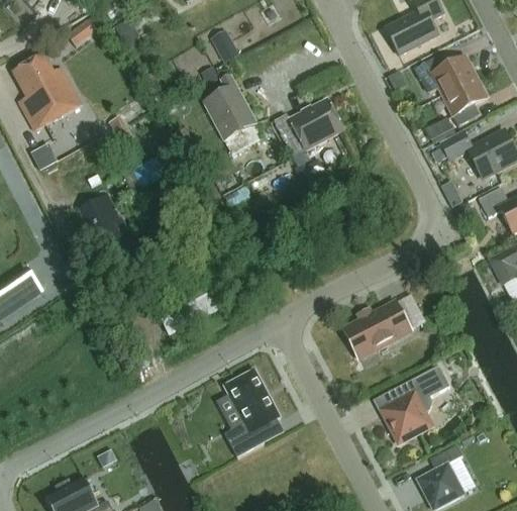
[(431,20),(443,13),(436,0),(412,0),(418,11),(385,27),(399,55),(438,35),(431,20)]
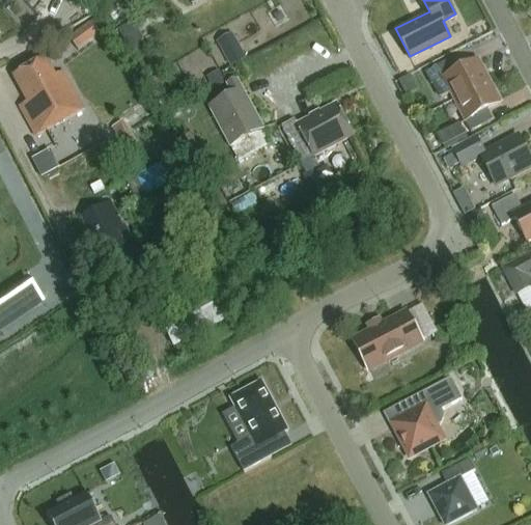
[(78,49),(100,32),(90,19),(68,35),(78,49)]
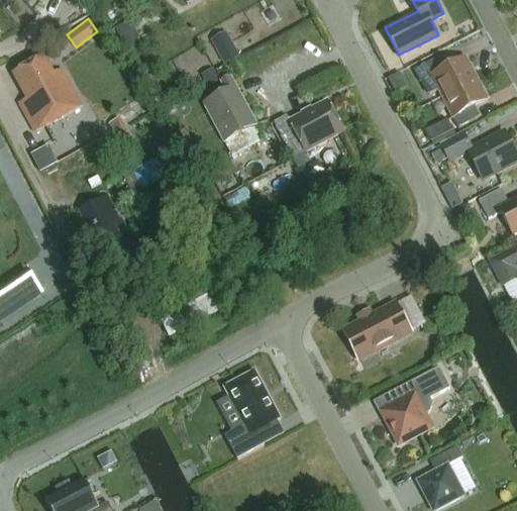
[(225,29),(210,37),(223,62),(238,54),(225,29)]
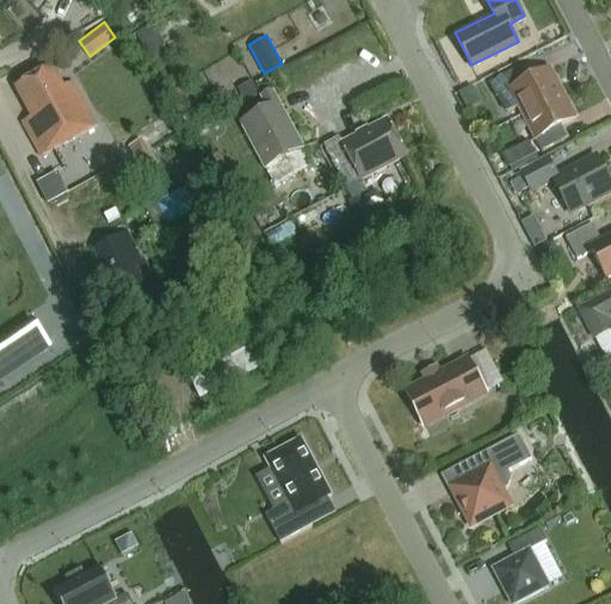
[(51,65),(37,73),(17,85),(32,115),(24,119),(41,152),(96,122),(72,80),(63,85),(51,65)]
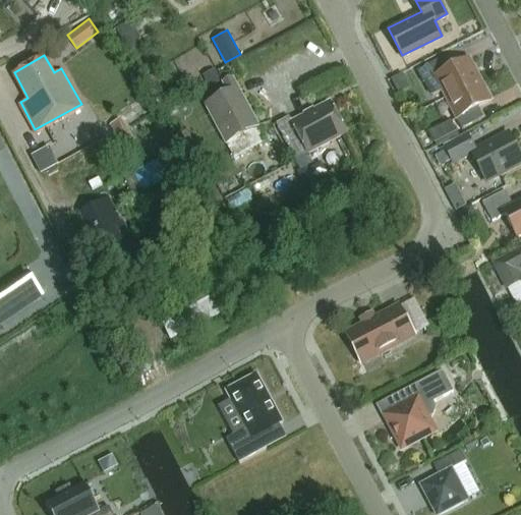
[(445,95),(480,77),(469,56),(446,68),(441,57),(417,68),(423,80),(425,79),(431,93),(442,88),(445,95)]
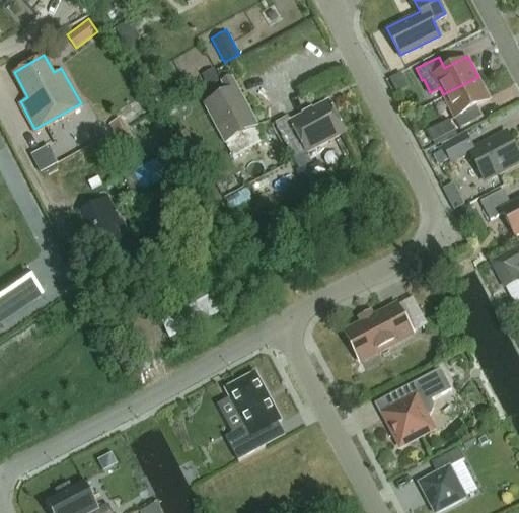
[(265,137),(231,75),(222,80),(227,90),(205,101),(225,140),(233,154),(265,137)]
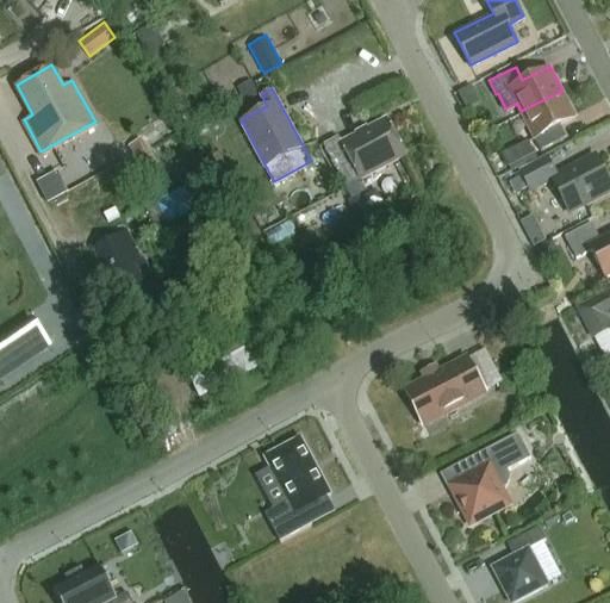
[(562,91),(521,111),(534,136),(574,114),(562,91)]
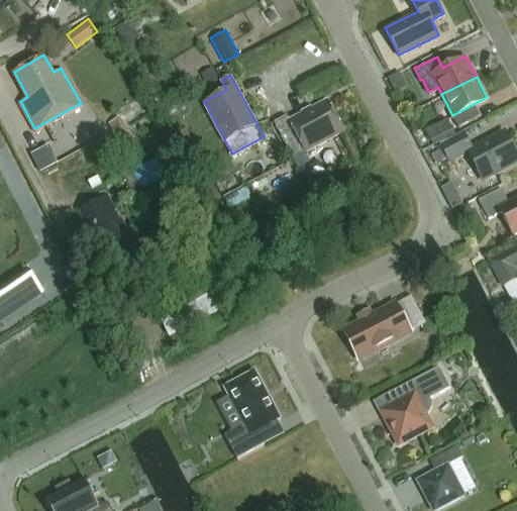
[(305,149),(343,129),(326,99),(290,119),(287,113),(274,120),(293,156),(305,148),(305,149)]
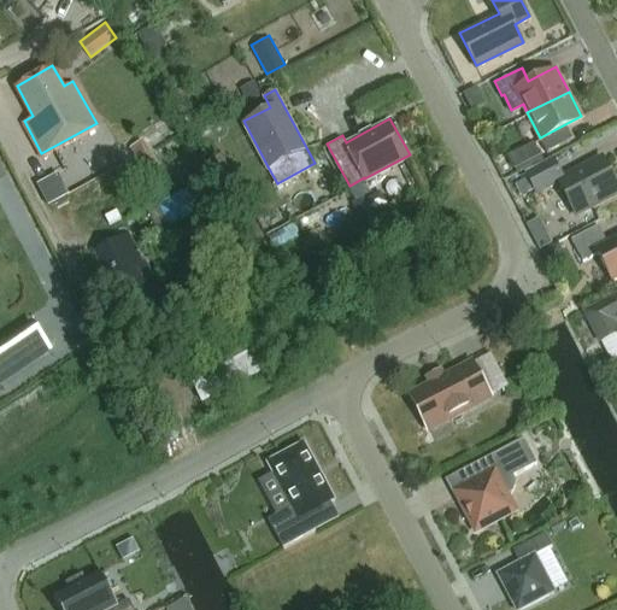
[(535,140),(510,153),(517,165),(542,152),(535,140)]
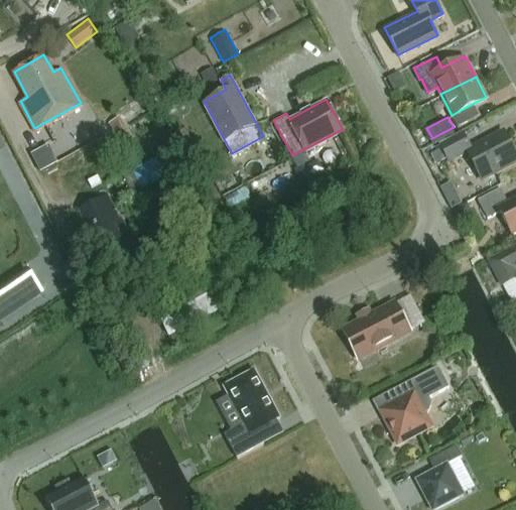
[(462,131),(440,142),(449,159),(468,150),(482,177),(515,158),(515,153),(503,130),(471,147),(462,131)]
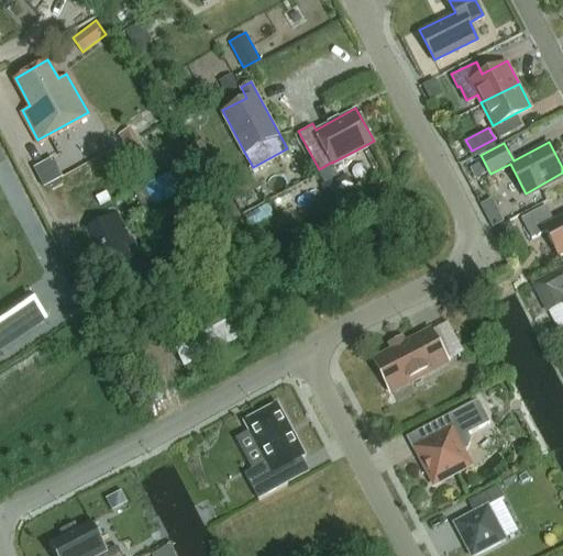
[(545,229),(559,253),(562,251),(562,214),(554,220),(545,202),(521,215),(531,236),(545,229)]
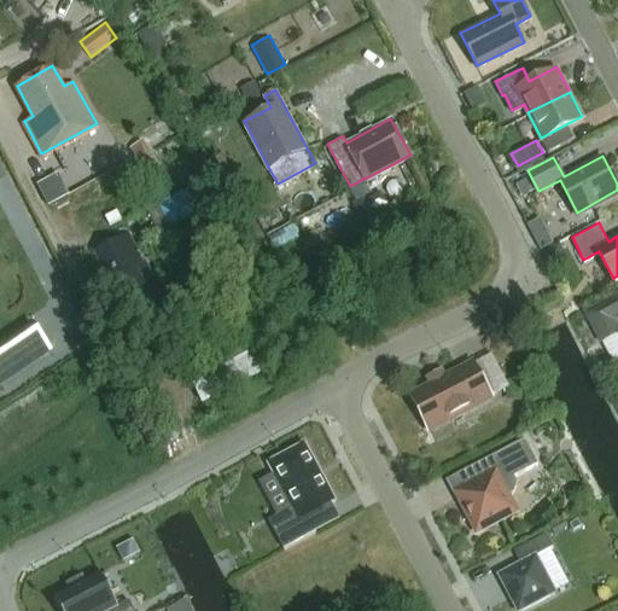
[(121,309),(161,290),(145,259),(143,260),(129,232),(94,249),(110,280),(108,281),(121,309)]
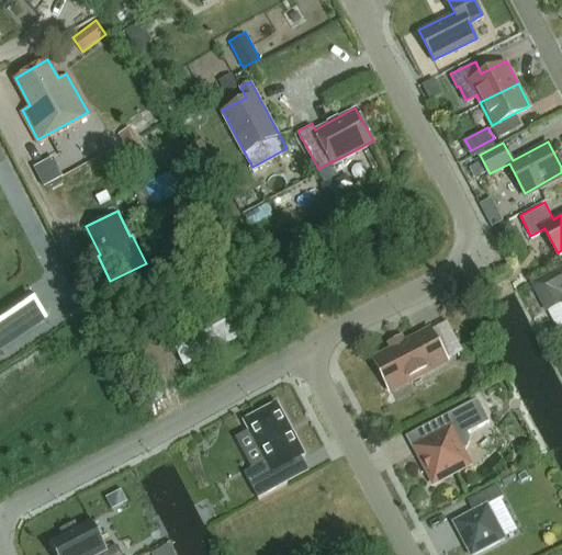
[(561,287),(561,267),(561,265),(531,281),(547,308),(561,299),(561,295),(559,290),(561,287)]
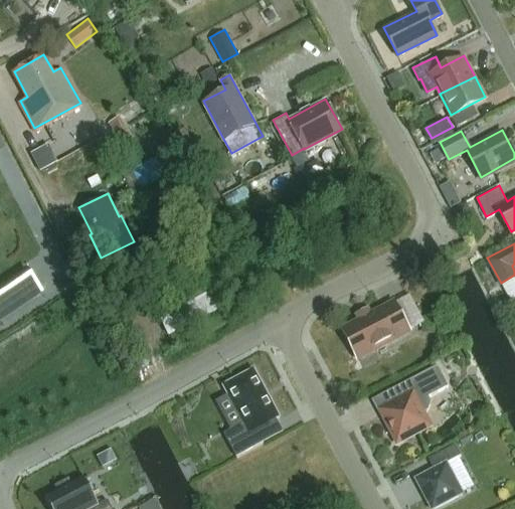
[(28,269),(0,287),(0,316),(41,289),(28,269)]
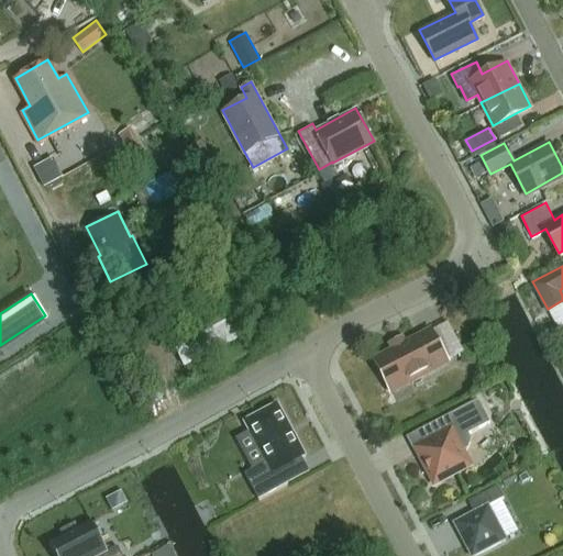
[(430,329),(375,357),(392,388),(445,359),(430,329)]
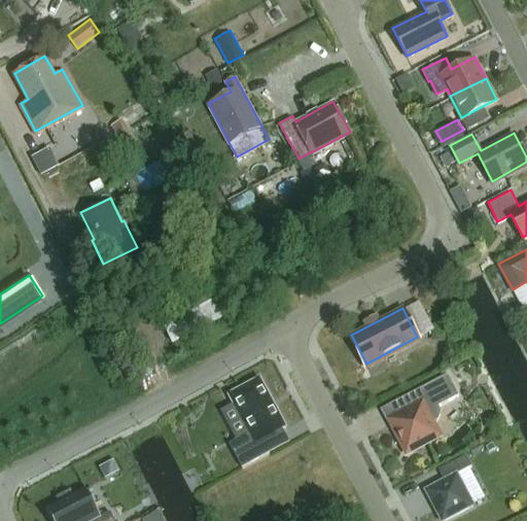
[(445,334),(445,322),(432,322),(432,334),(445,334)]
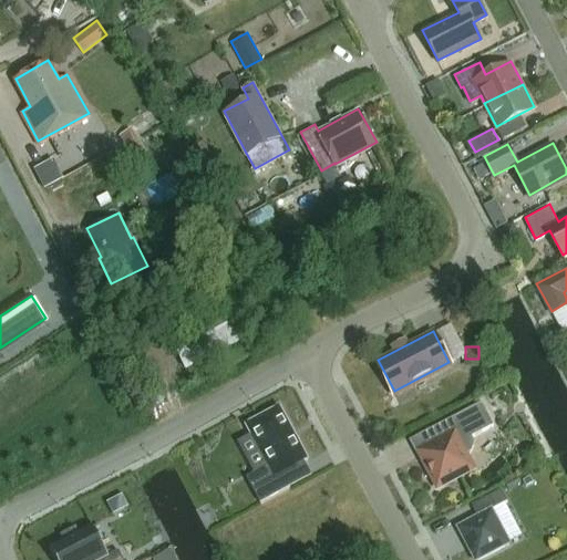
[(313,441),(287,386),(254,404),(276,446),(254,457),(267,483),(300,465),(294,452),(313,441)]
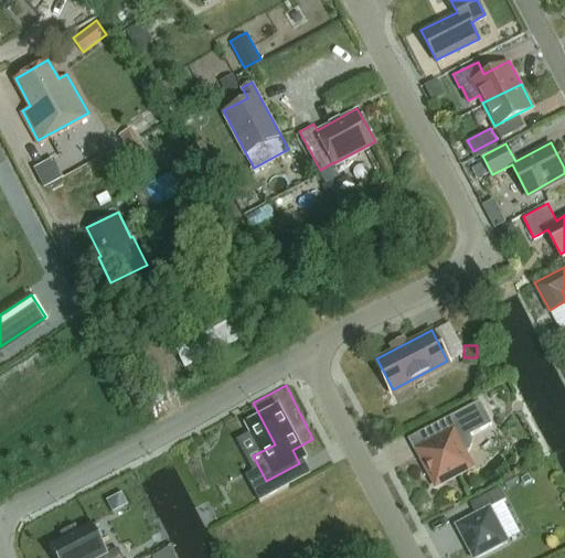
[(471,437),(470,433),(492,421),(480,399),(411,436),(436,482),(464,468),(457,454),(462,451),(466,448),(469,443),(471,439),(471,437)]
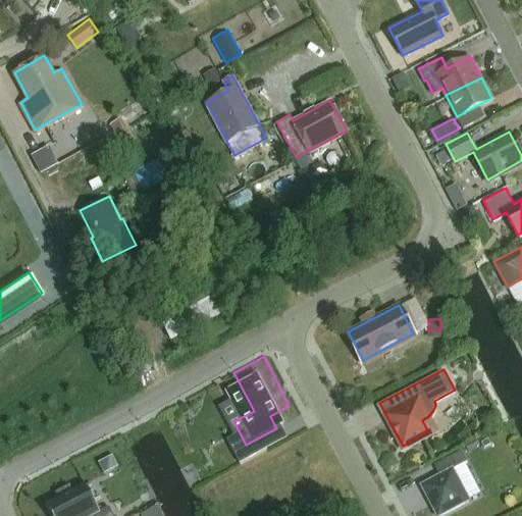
[(450,455),(456,465),(467,460),(461,449),(450,455)]
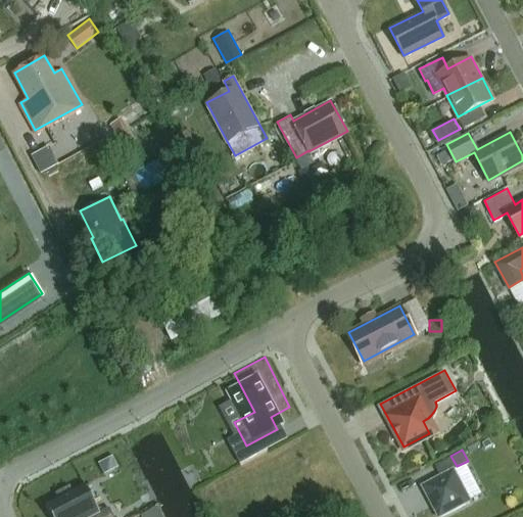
[(469,499),(453,468),(422,484),(438,515),(469,499)]
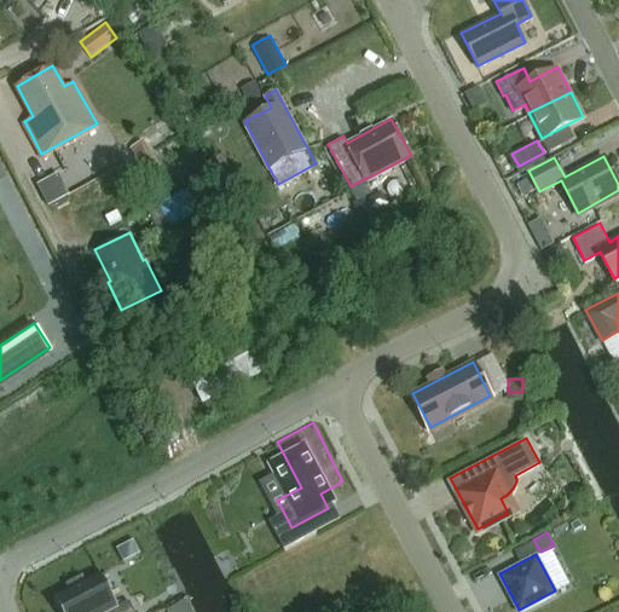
[(119,605),(102,572),(85,581),(82,575),(68,582),(70,588),(55,596),(62,611),(136,611),(129,599),(119,605)]
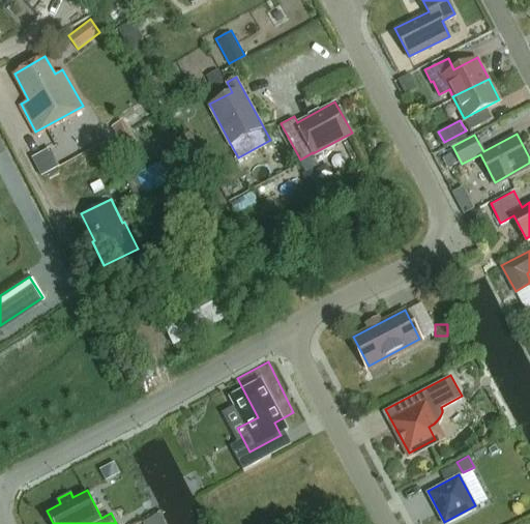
[(163,523),(165,523),(158,513),(144,521),(145,523),(163,523)]
